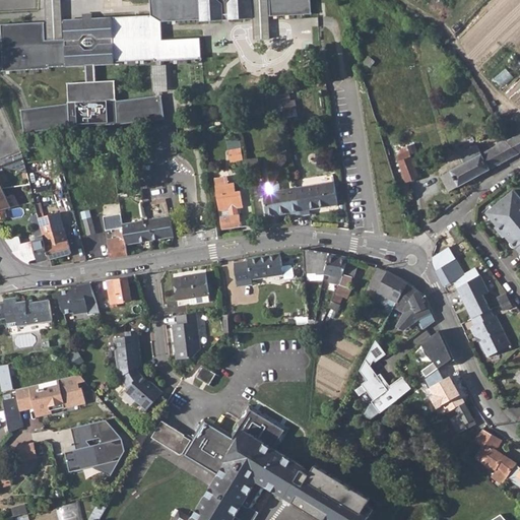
[(150,0),(151,16),(91,19),(91,14),(82,14),(83,19),(63,20),(64,40),(45,41),(44,22),(1,24),(3,71),(50,69),(50,67),(86,65),(86,82),(68,83),(69,102),(67,102),(68,104),(21,110),(24,133),(69,127),(120,124),(165,118),(163,94),(118,102),(117,99),(116,99),(115,80),(94,81),(93,64),(115,63),(115,61),(155,59),(155,61),(199,58),(201,58),(200,38),(163,40),(161,21),(201,19),(201,20),(221,19),(221,21),(229,21),(229,18),(252,17),(250,0),(269,0),(270,15),(309,13),(311,13),(310,0),(150,0)]
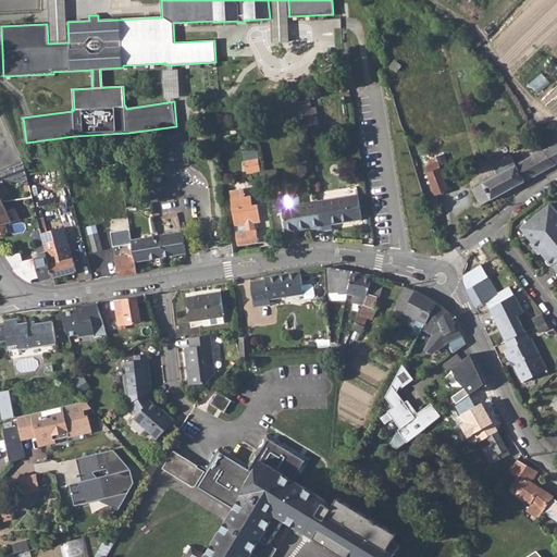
[(48,0),(50,40),(66,39),(64,0),(48,0)]
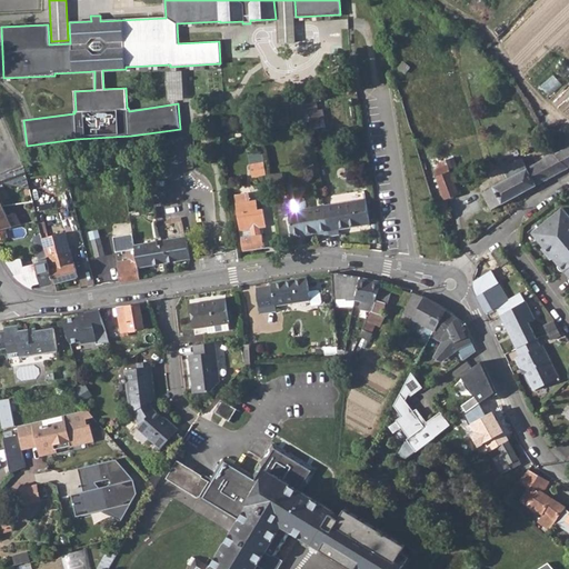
[(292,0),(276,0),(278,43),(295,42),(292,0)]
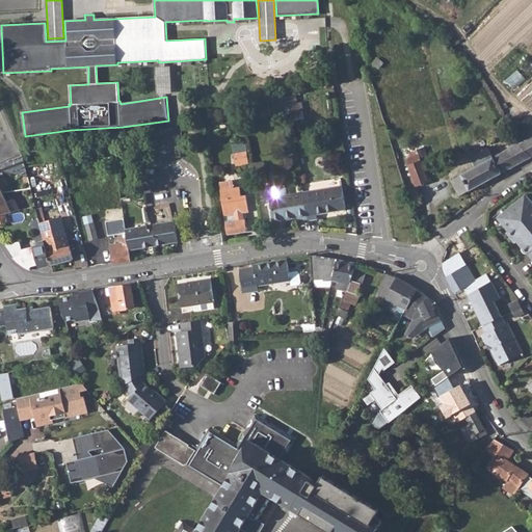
[(170,69),(157,71),(159,92),(173,91),(170,69)]
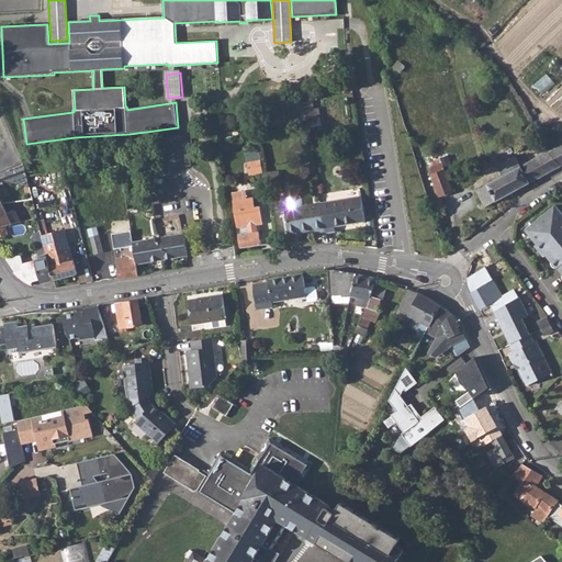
[(281,99),(284,122),(304,119),(303,110),(300,96),(281,99)]
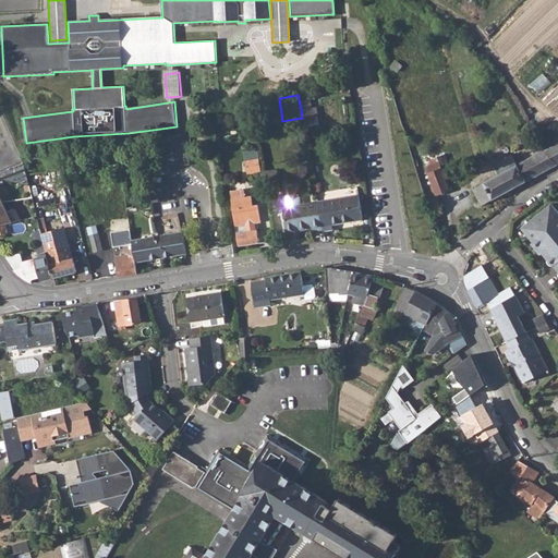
[(315,106),(301,109),(302,118),(316,116),(315,106)]
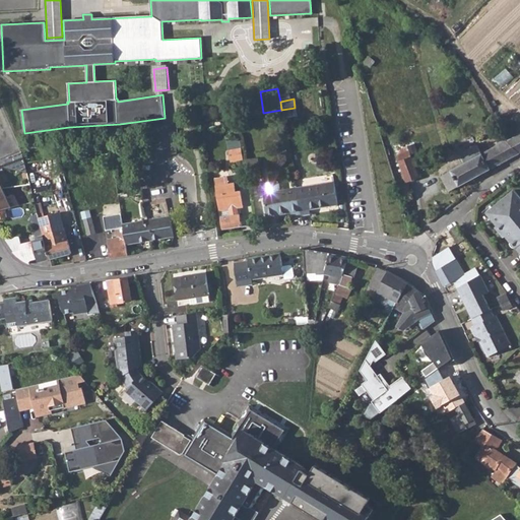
[(504,137),(507,141),(519,132),(519,126),(516,120),(501,128),(504,137)]
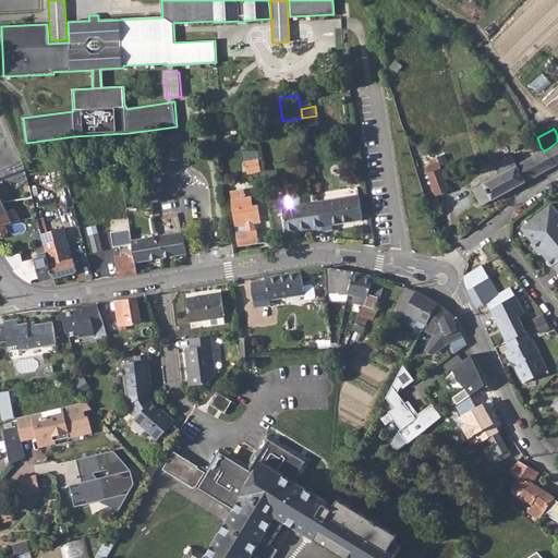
[(557,142),(544,152),(517,166),(525,180),(533,176),(557,161),(557,142)]
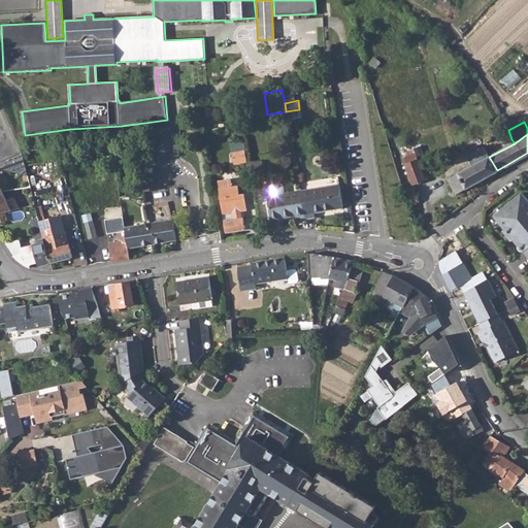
[(235,164),(248,162),(244,139),(231,141),(235,164)]
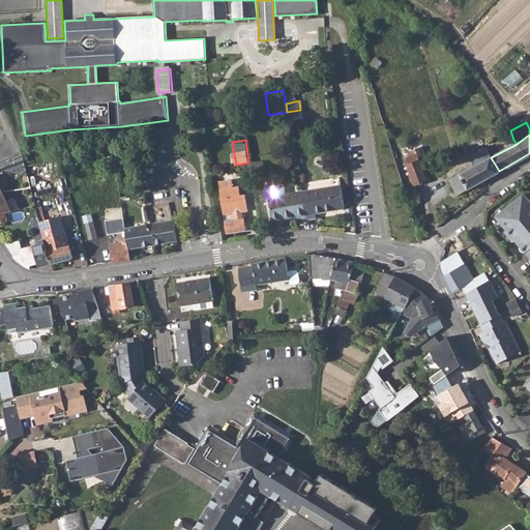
[(499,171),(491,157),(486,148),(469,157),(474,167),(450,179),(457,193),(458,194),(499,171)]
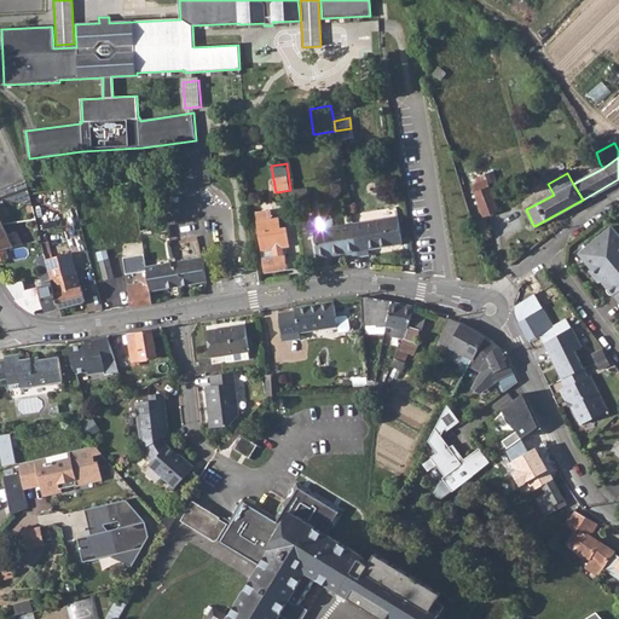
[(30,195),(27,179),(0,189),(0,200),(5,198),(33,206),(30,195)]
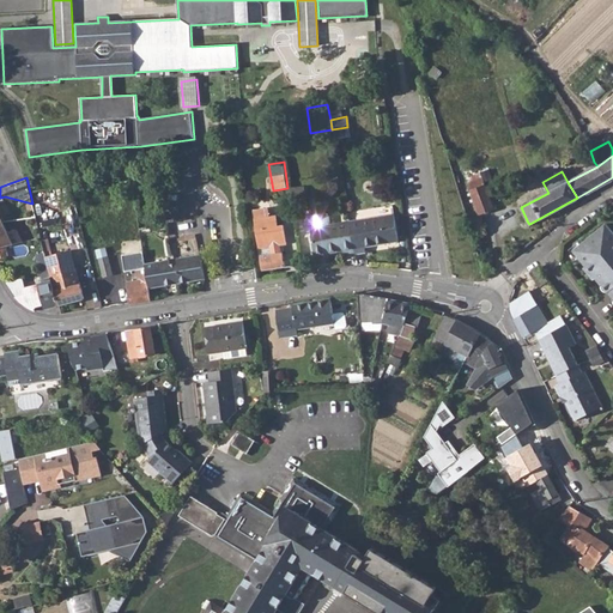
[(459,193),(466,218),(493,208),(483,177),(467,182),(469,189),(459,193)]
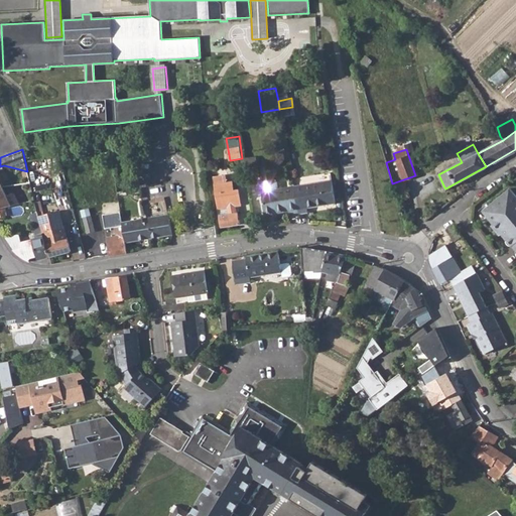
[(240,158),(241,166),(255,164),(253,156),(240,158)]
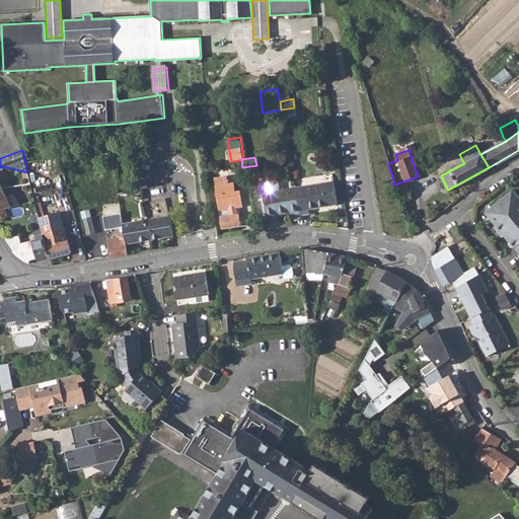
[(297,179),(297,184),(334,179),(332,173),(297,179)]
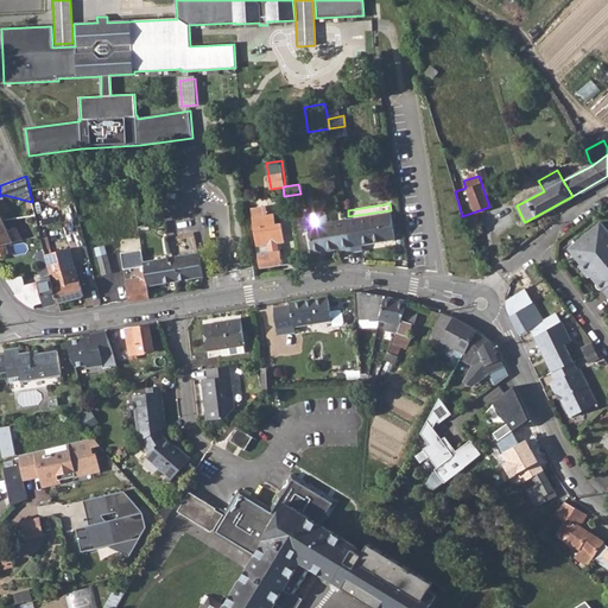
[(305,228),(310,253),(337,248),(339,253),(349,251),(343,219),(324,222),(323,213),(320,210),(306,213),(304,215),(304,217),(299,217),(302,227),(305,226),(305,228)]
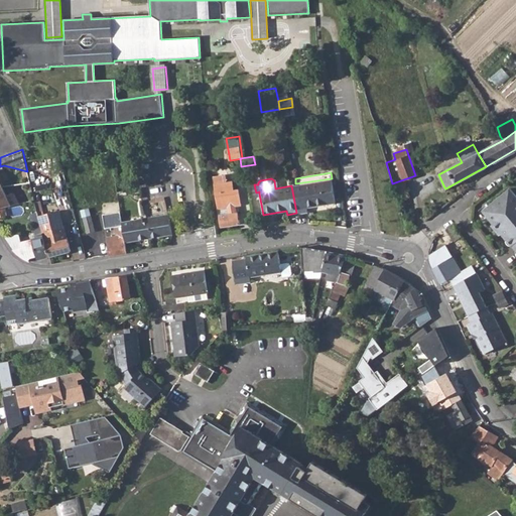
[(291,185),(296,213),(306,212),(304,206),(333,202),(330,179),(291,185)]
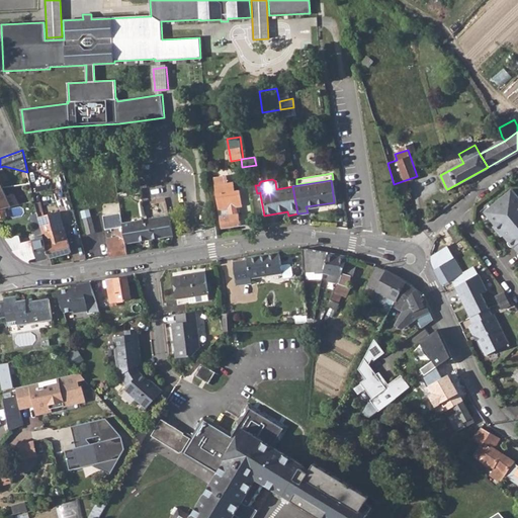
[(214,185),(218,209),(229,207),(230,216),(219,218),(221,228),(241,224),(239,213),(237,213),(236,206),(242,205),(240,190),(235,190),(233,182),(214,185)]
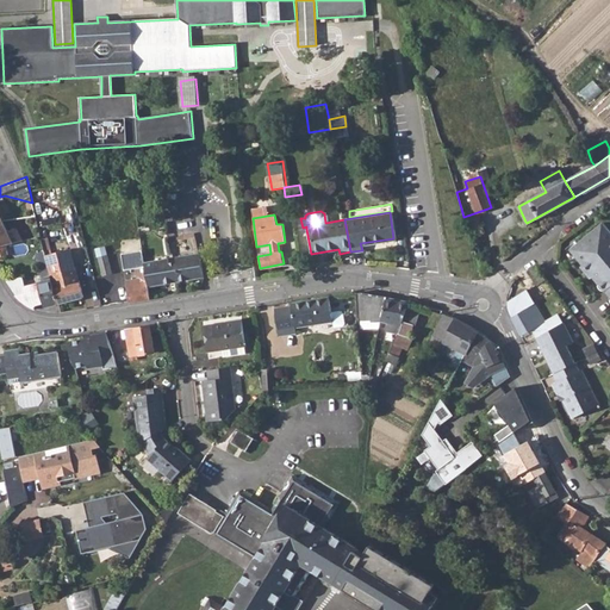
[(465,219),(470,236),(485,231),(479,215),(465,219)]
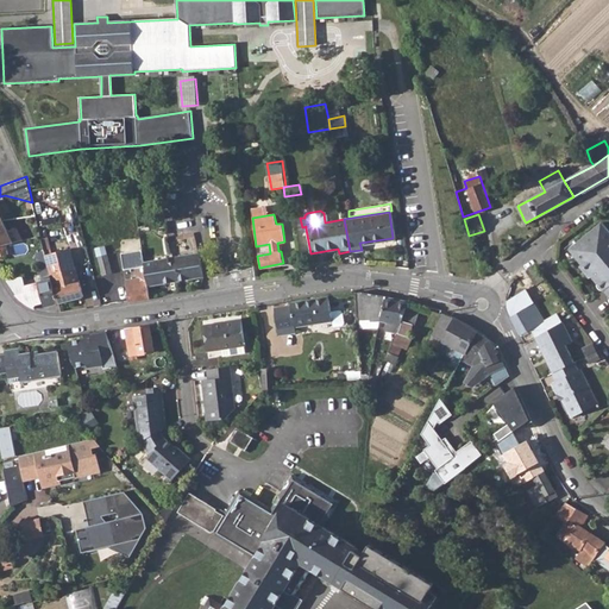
[(0,245),(6,244),(13,242),(23,239),(17,227),(13,226),(7,230),(0,215),(0,245)]
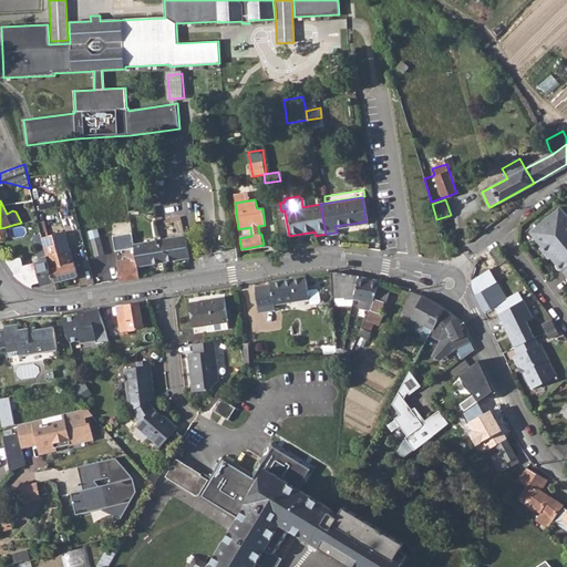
[(566,210),(563,205),(532,229),(559,266),(563,263),(566,268),(563,270),(566,276),(566,210)]
